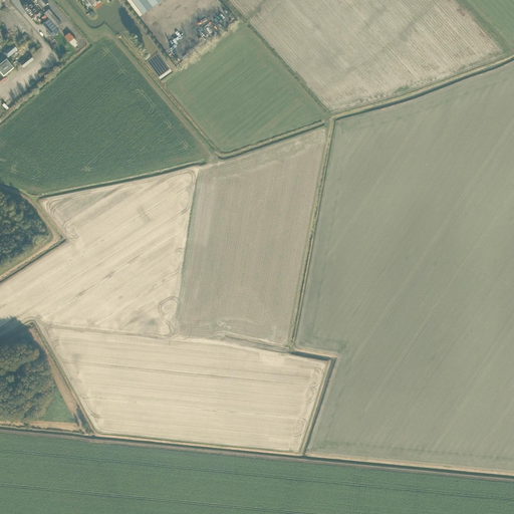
[(37,2),(42,8),(48,3),(45,0),(35,0),(38,2),(37,2)]
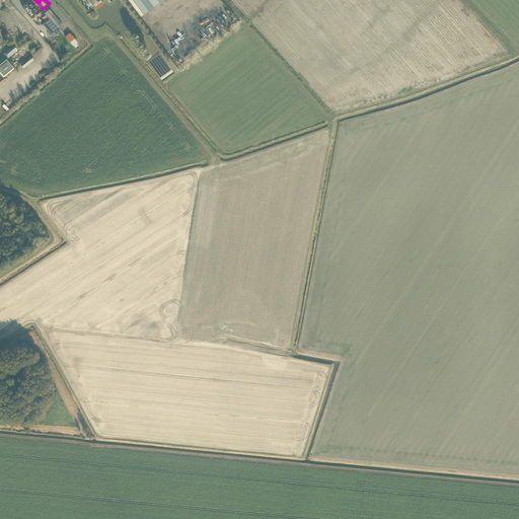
[(133,0),(145,16),(165,0),(133,0)]
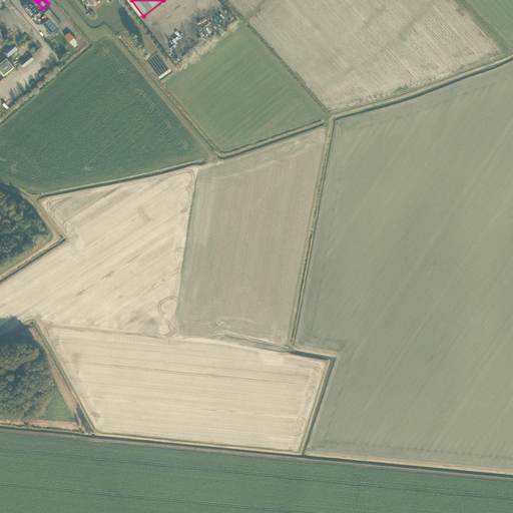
[(208,0),(198,0),(155,33),(173,56),(222,18),(208,0)]
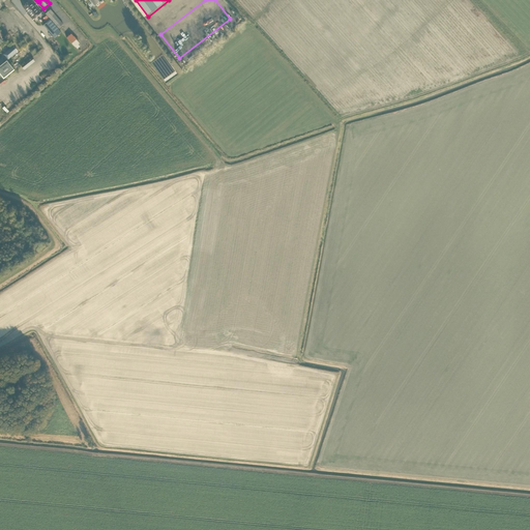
[(26,13),(33,21),(40,13),(34,6),(33,7),(29,1),(22,6),(27,12),(26,13)]
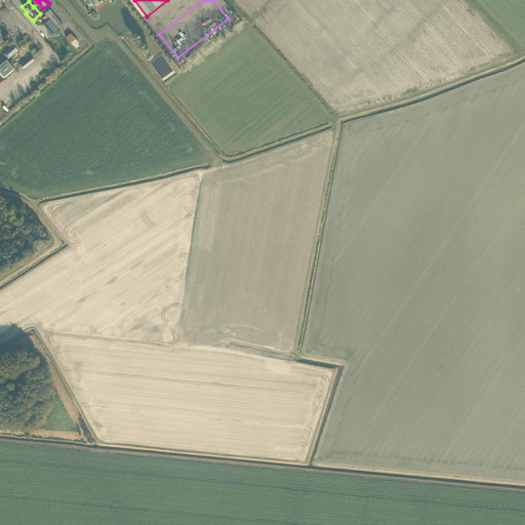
[(45,14),(51,21),(57,29),(63,25),(49,10),(45,14)]
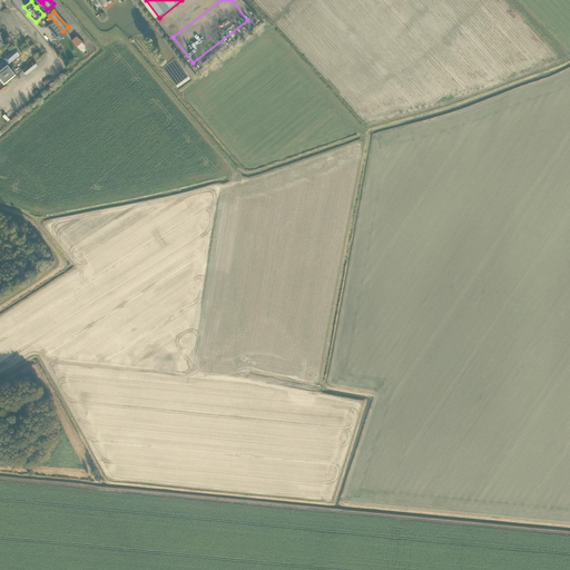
[(58,40),(65,35),(53,21),(47,28),(58,40)]
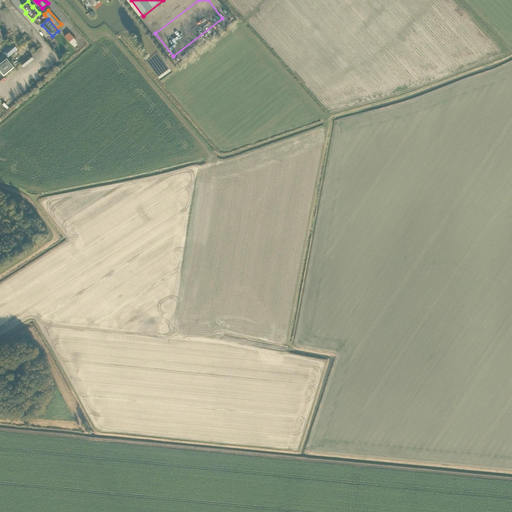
[(74,48),(78,45),(76,43),(77,42),(67,31),(63,35),(74,48)]
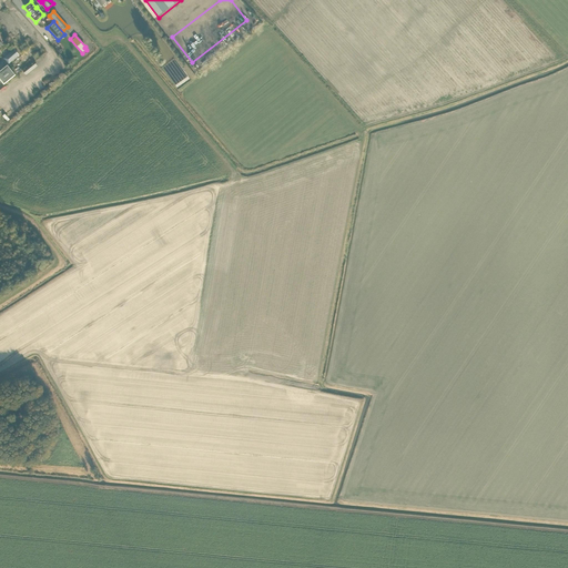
[(19,56),(14,50),(3,59),(8,63),(19,56)]
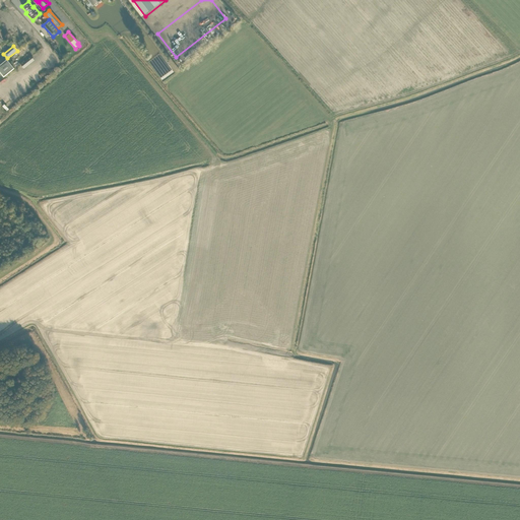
[(0,65),(0,76),(2,75),(4,77),(13,69),(6,60),(0,65)]
